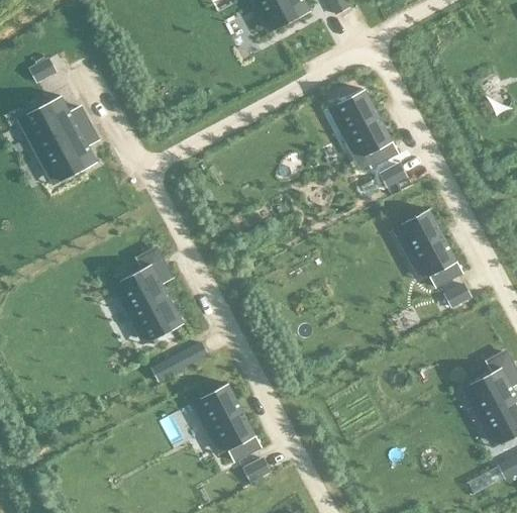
[(259,0),(277,32),(311,14),(303,0),(259,0)]
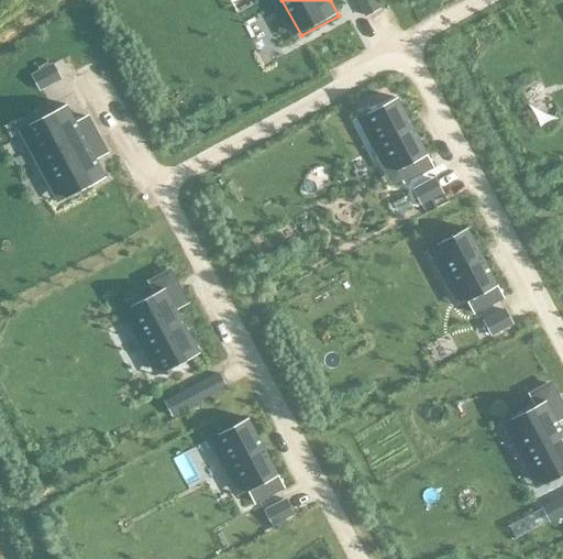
[(359,0),(368,18),(383,10),(376,0),(359,0)]
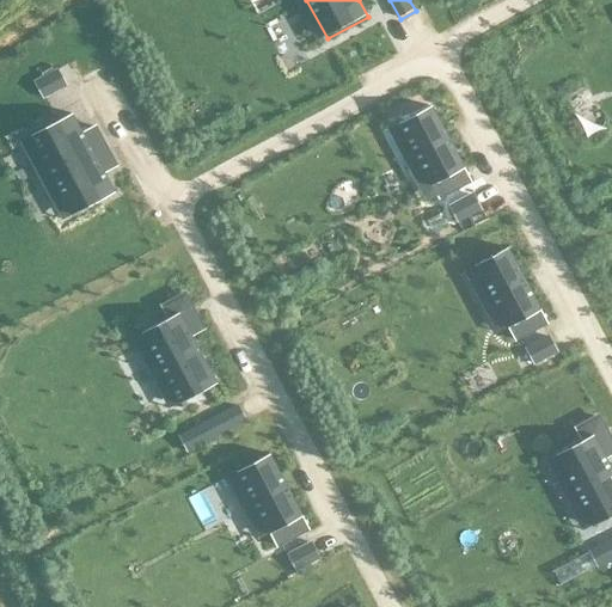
[(38,78),(47,92),(68,81),(60,66),(38,78)]
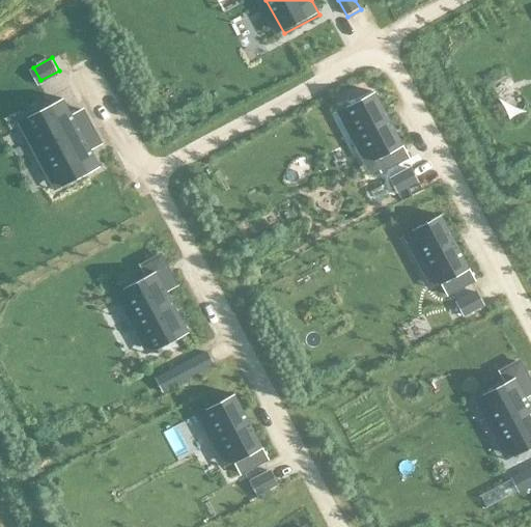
[(374,94),(346,109),(381,173),(409,158),(374,94)]
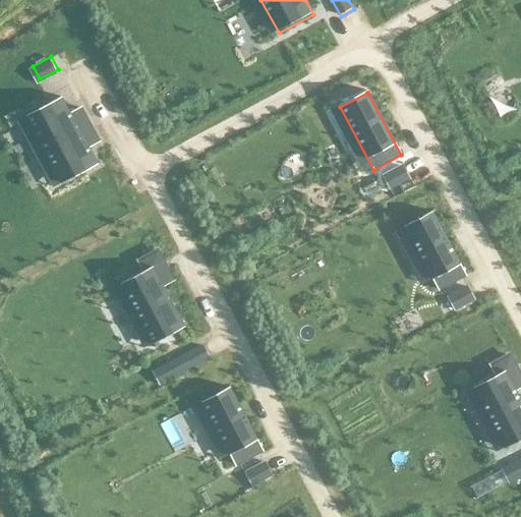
[(61,181),(97,163),(88,147),(98,141),(78,107),(69,112),(60,96),(25,114),(61,181)]
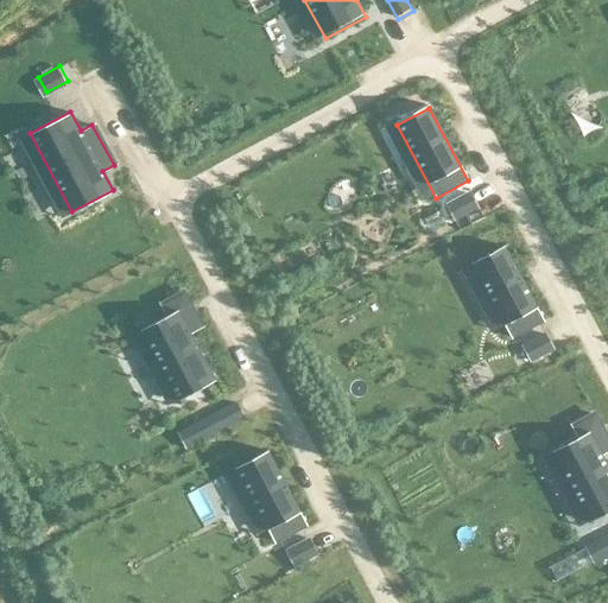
[(467,198),(445,209),(454,224),(475,213),(467,198)]
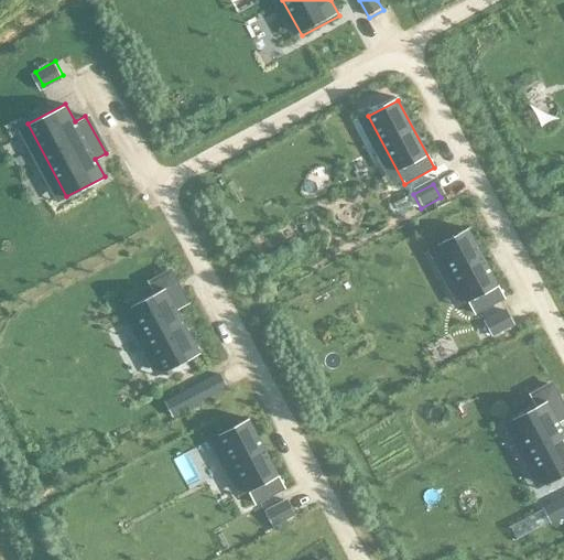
[(468,230),(438,247),(475,315),(505,299),(468,230)]
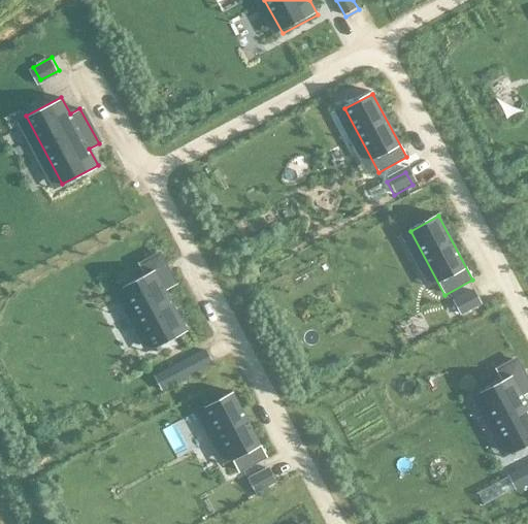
[(143,274),(122,286),(155,347),(186,330),(165,290),(174,285),(158,254),(138,264),(143,274)]
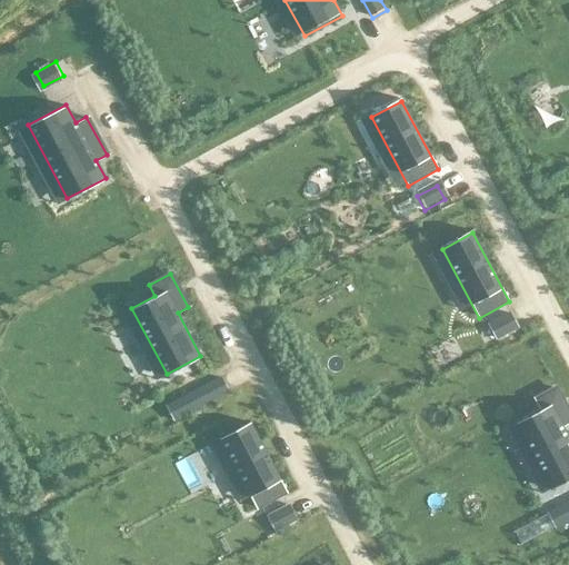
[(508,318),(488,329),(496,344),(516,333),(508,318)]
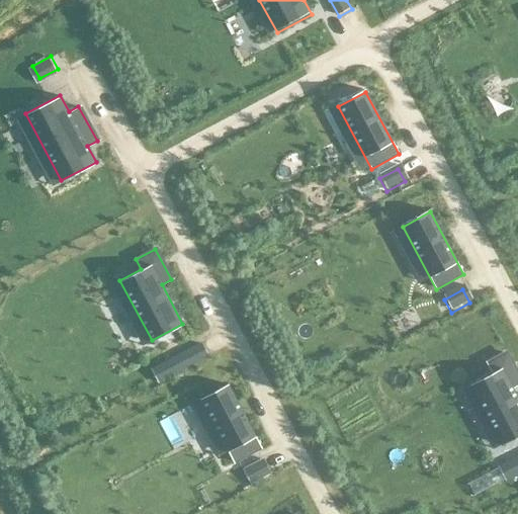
[(190,369),(208,359),(202,346),(183,356),(190,369)]
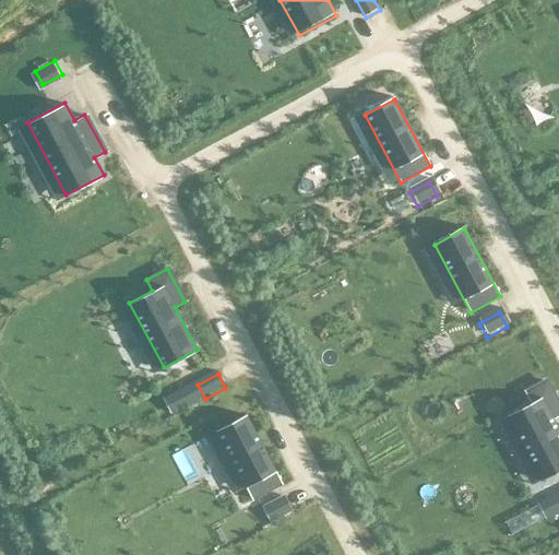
[(532,405),(509,418),(544,483),(558,473),(558,430),(555,422),(558,418),(558,405),(547,384),(526,396),(532,405)]
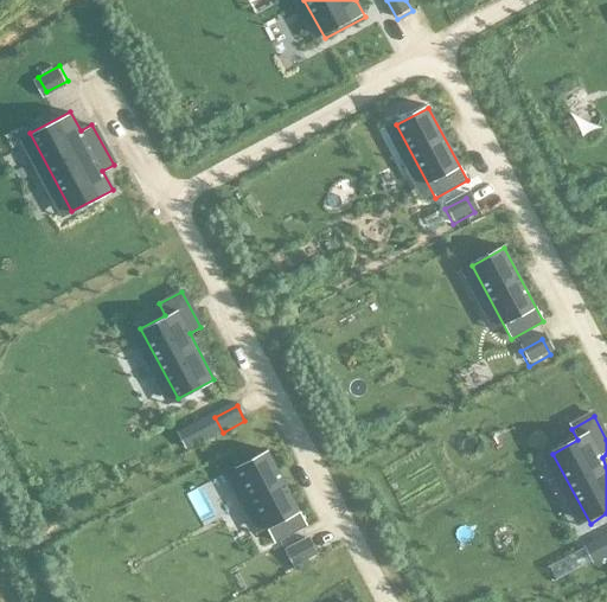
[(199,426),(177,436),(185,452),(208,441),(199,426)]
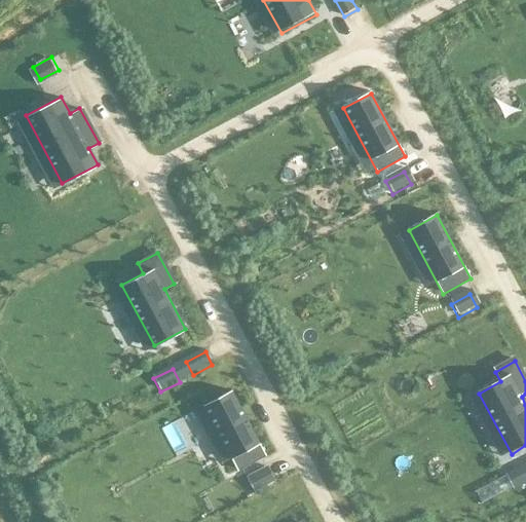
[(232,393),(204,408),(238,472),(266,456),(232,393)]
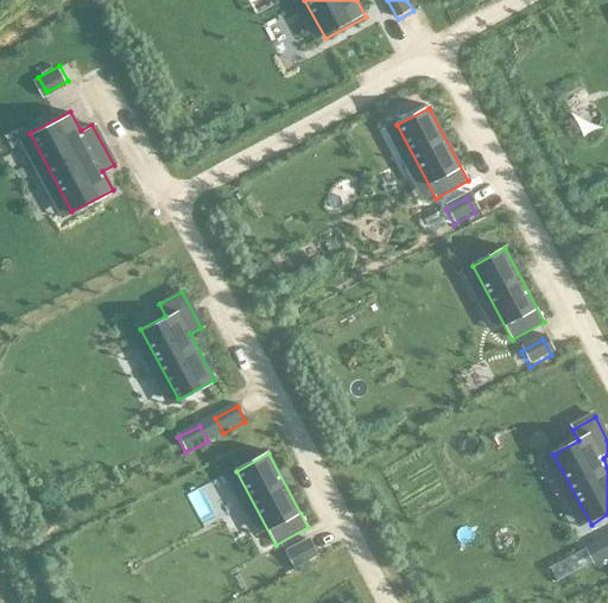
[(306,545),(284,557),(292,571),(314,560),(306,545)]
